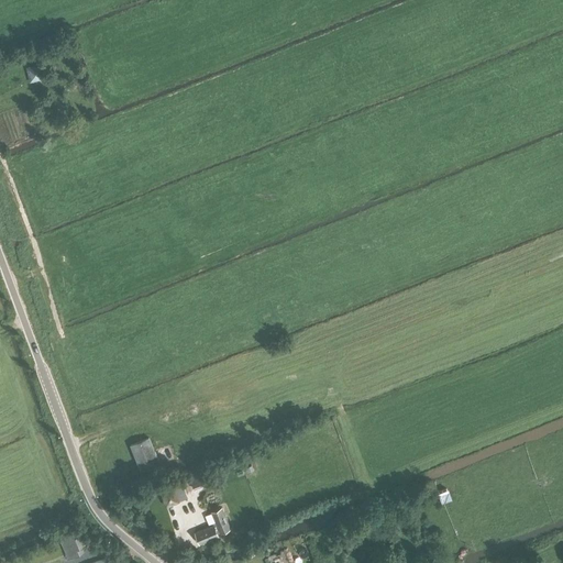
[(30,83),(45,79),(42,65),(42,64),(26,67),(29,81),(30,83)]
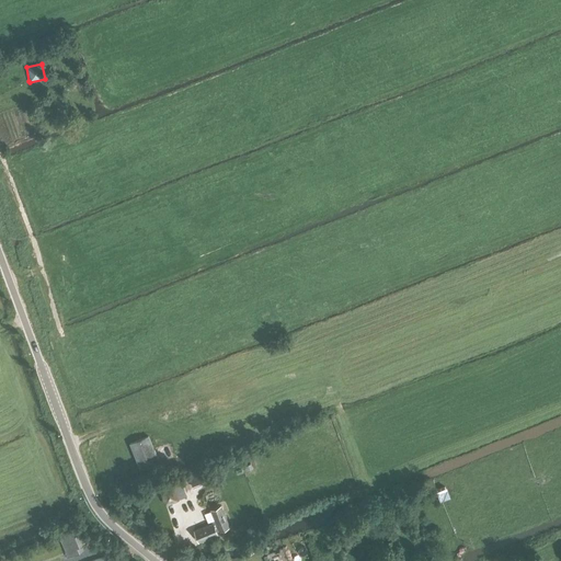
[(139,470),(159,462),(148,435),(129,443),(139,470)]
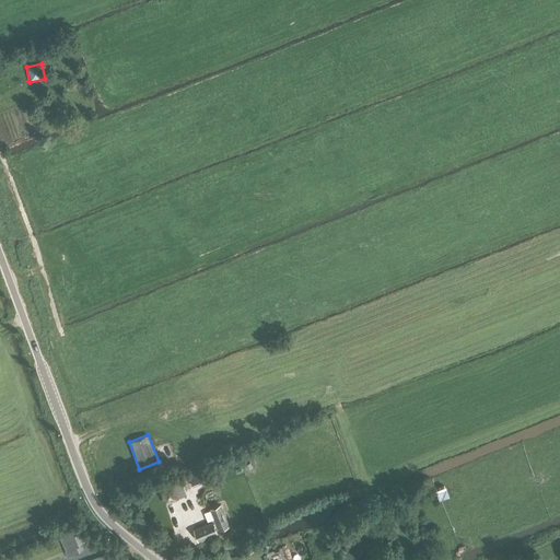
[(193,486),(210,479),(206,469),(188,476),(193,486)]
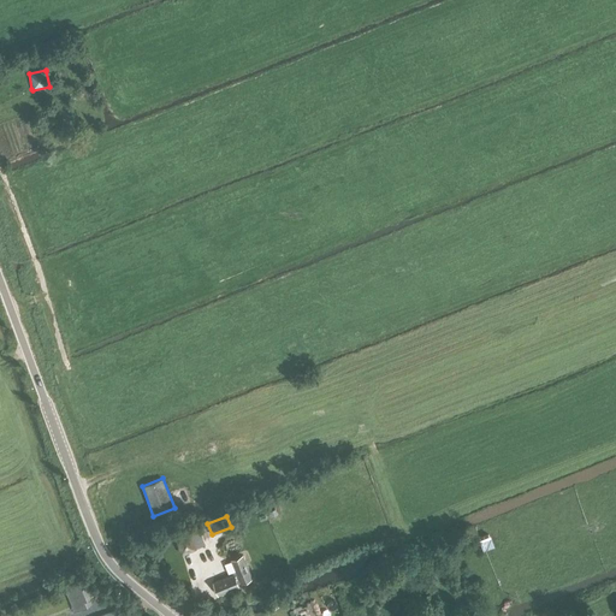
[(182,555),(206,545),(200,531),(177,540),(177,542),(182,554),(182,555)]
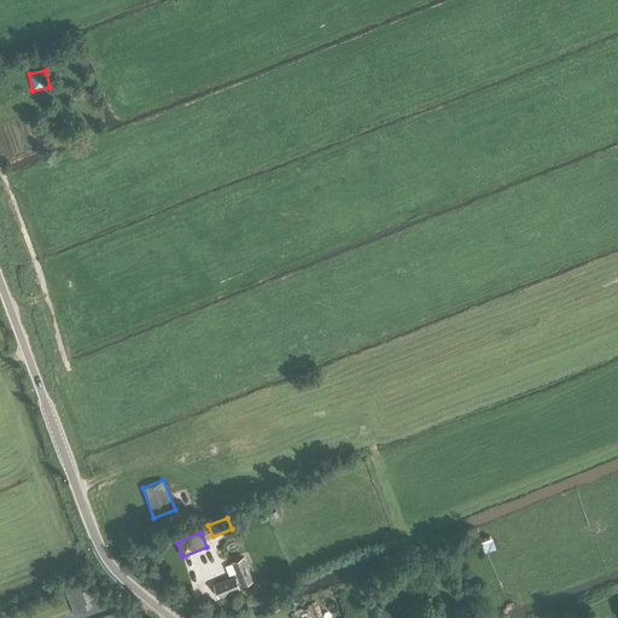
[(491,534),(481,538),(485,552),(487,552),(496,547),(491,534)]
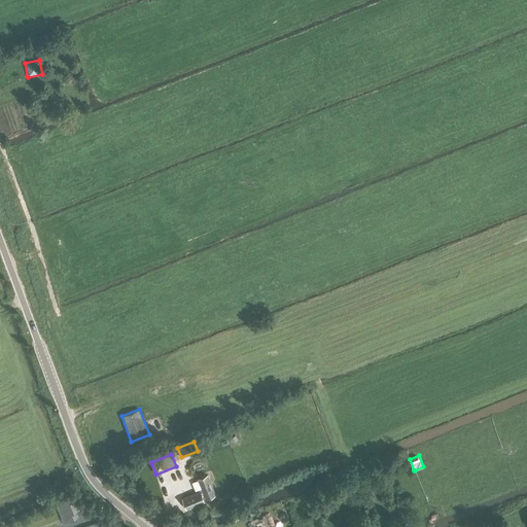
[(206,499),(216,495),(208,475),(197,479),(206,499)]
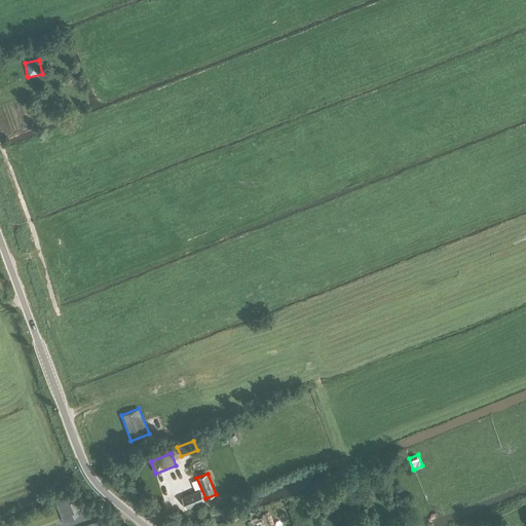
[(187,509),(204,502),(199,490),(183,496),(187,509)]
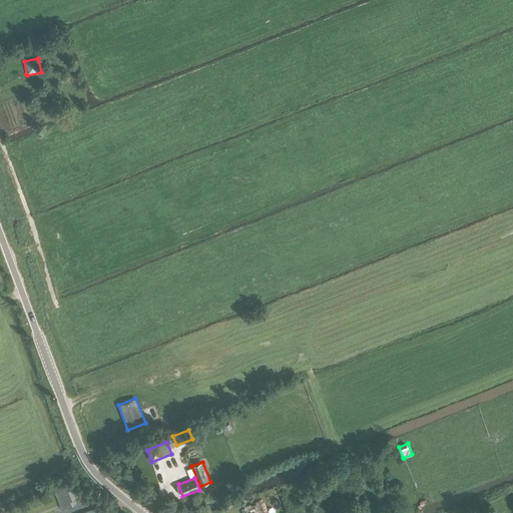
[(55,486),(56,488),(53,489),(61,509),(76,503),(74,498),(79,496),(73,480),(55,486)]
